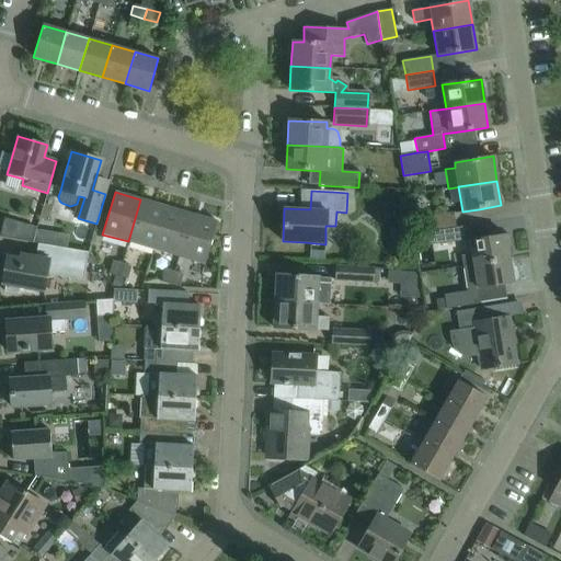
[(153,249),(165,207),(140,199),(128,241),(153,249)]
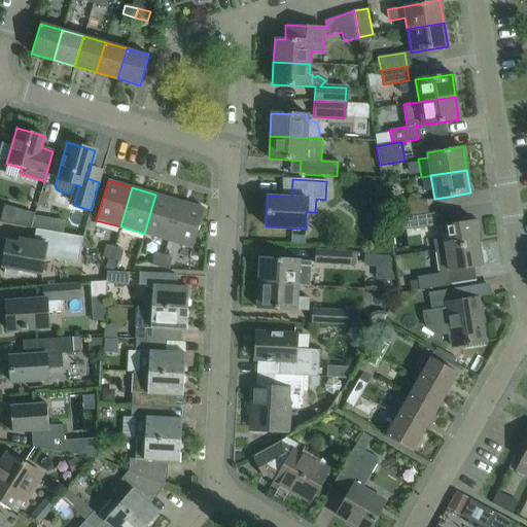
[(168,241),(179,201),(155,195),(144,234),(168,241)]
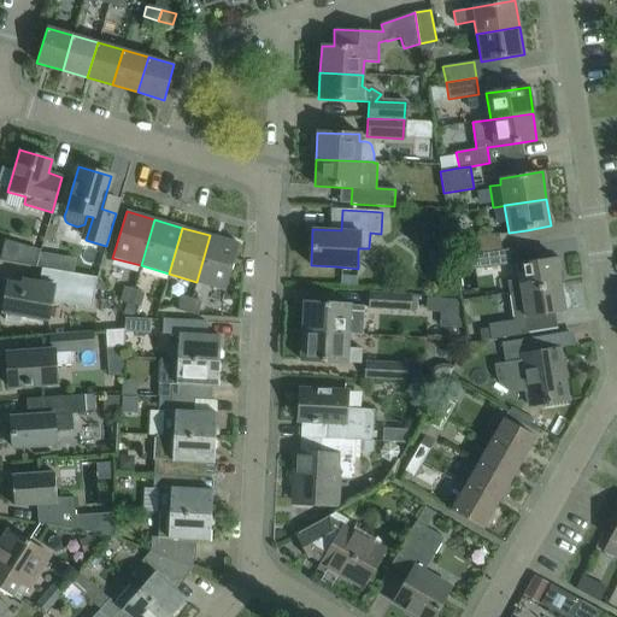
[(470,254),(477,253),(501,250),(499,233),(468,238),(470,254)]
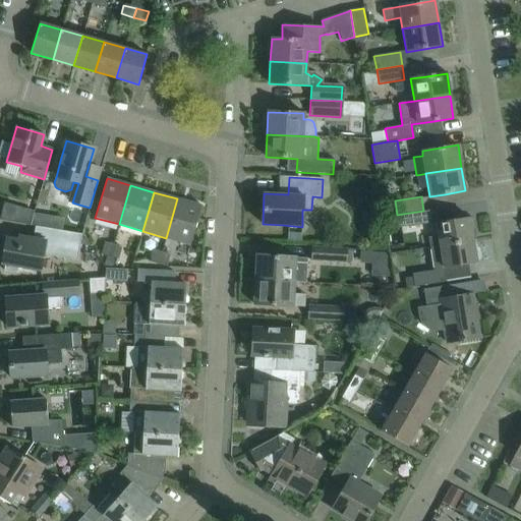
[(177,198),(166,238),(190,245),(201,206),(177,198)]
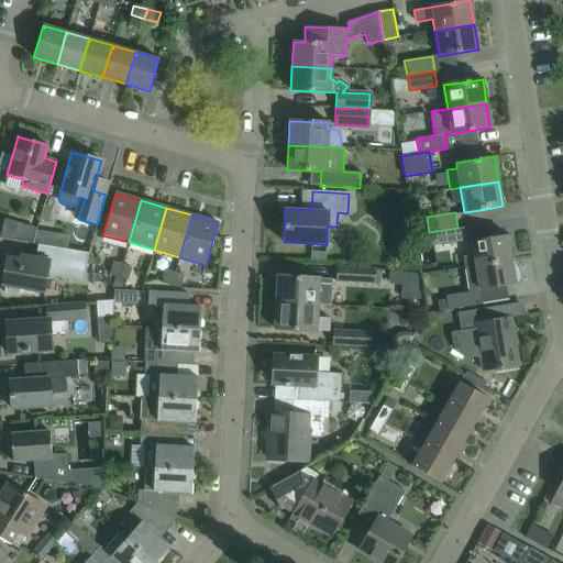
[(30,222),(14,227),(19,240),(33,235),(30,222)]
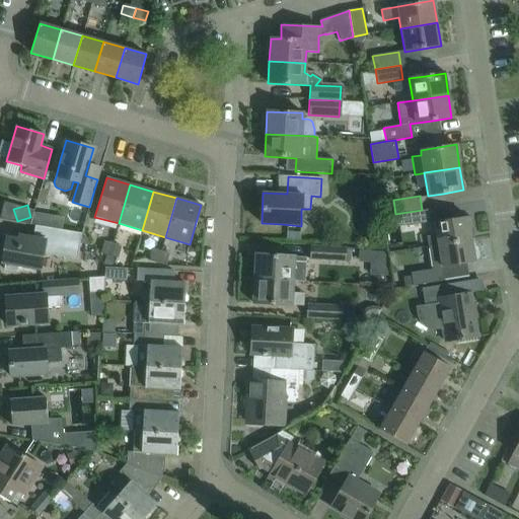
[(422,210),(401,213),(403,226),(430,222),(427,209),(422,210)]
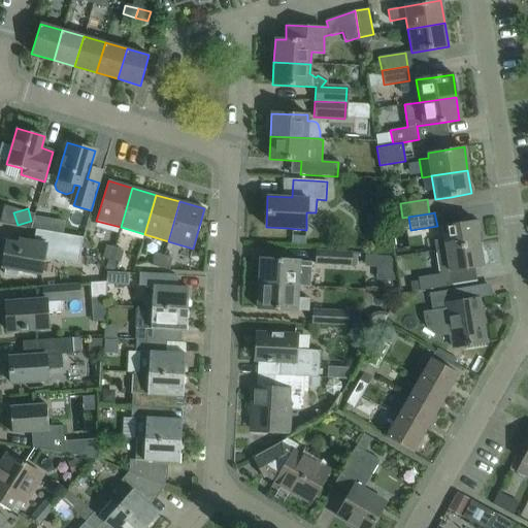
[(436,251),(446,249),(480,243),(480,242),(479,235),(482,234),(484,231),(483,224),(480,221),(475,222),(475,221),(456,224),(442,226),(444,238),(434,240),(436,251)]
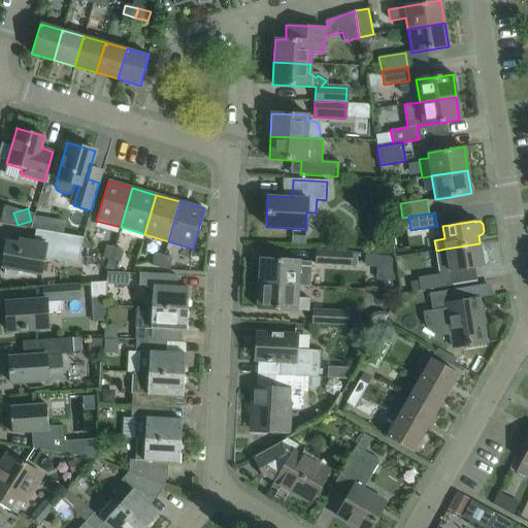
[(83,239),(60,235),(40,231),(38,242),(20,239),(19,243),(6,241),(1,268),(4,268),(3,273),(17,276),(18,271),(40,275),(43,259),(78,264),(83,239)]
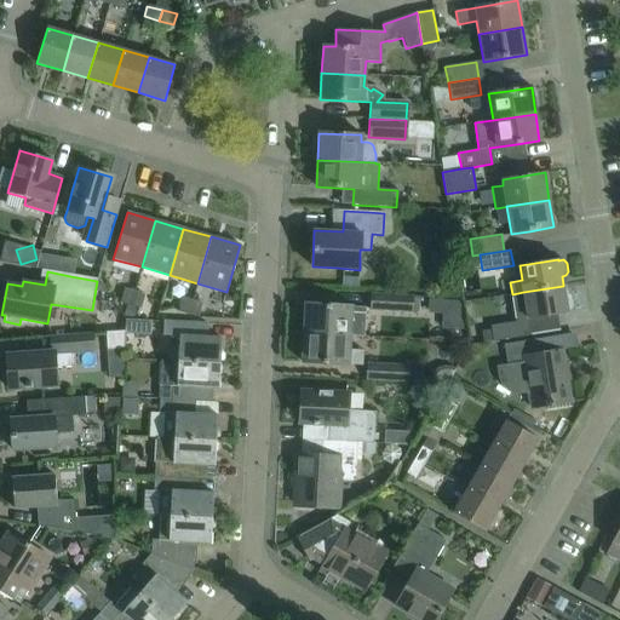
[(459,297),(459,283),(441,285),(441,297),(459,297)]
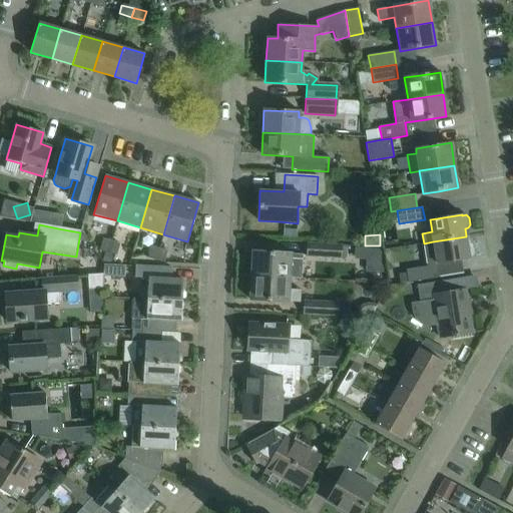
[(433,241),(424,243),(427,266),(470,259),(469,257),(473,257),(475,252),(473,246),(470,242),(467,243),(466,235),(466,236),(433,241)]
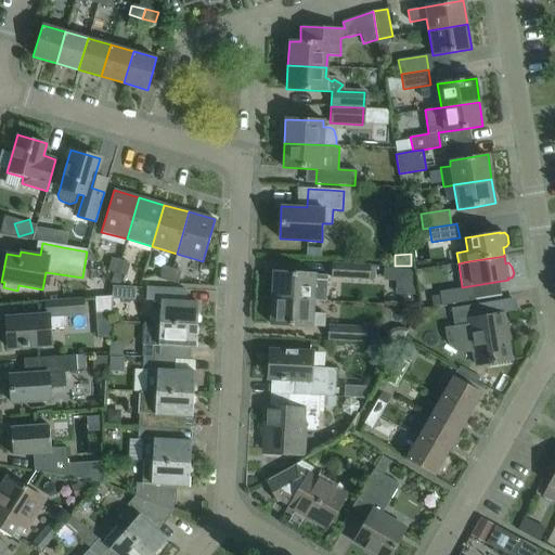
[(117,274),(120,261),(111,258),(107,271),(117,274)]
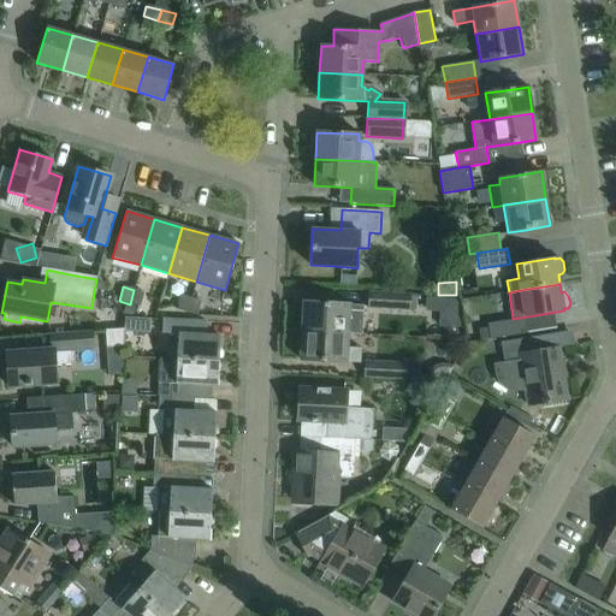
[(140,308),(144,294),(134,290),(130,304),(140,308)]
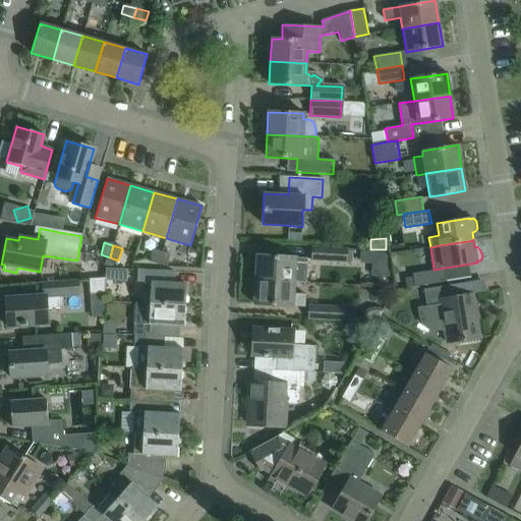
[(345,263),(346,247),(312,246),(311,261),(345,263)]
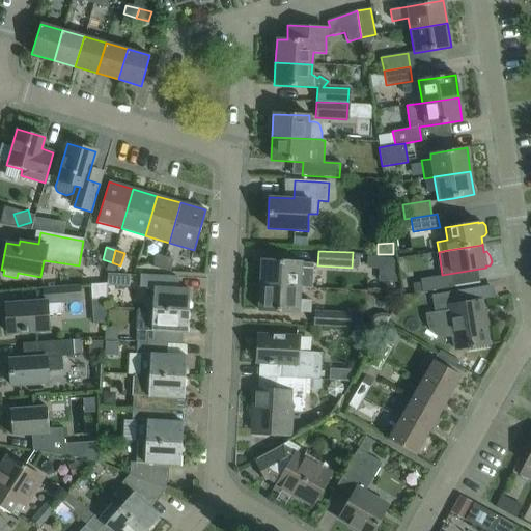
[(161,270),(164,258),(156,256),(152,268),(161,270)]
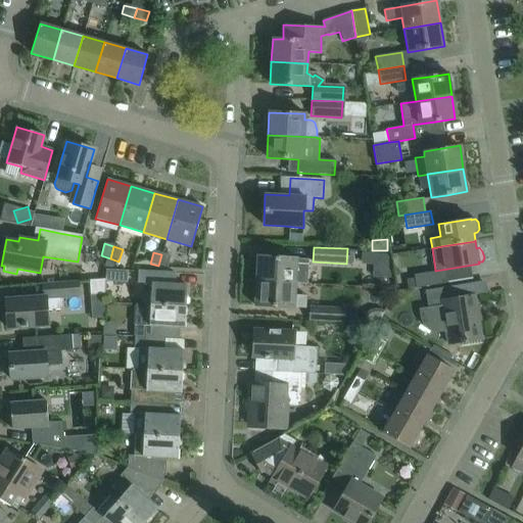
[(363,252),(362,264),(389,265),(388,253),(363,252)]
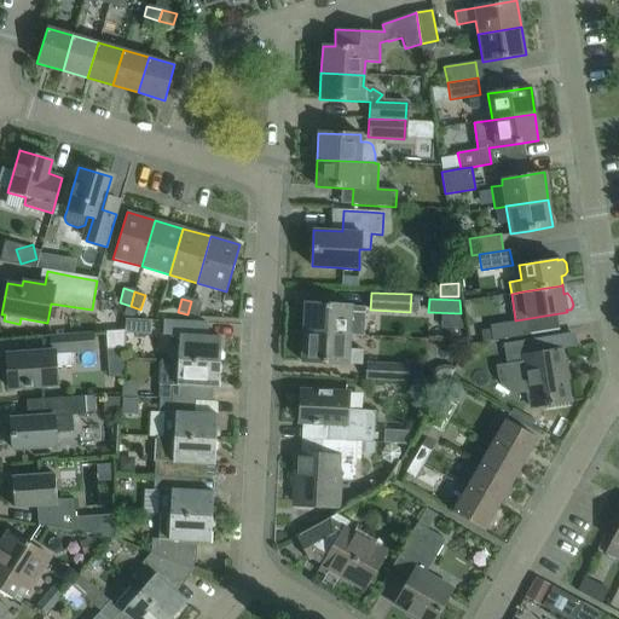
[(198,318),(202,305),(191,301),(187,314),(198,318)]
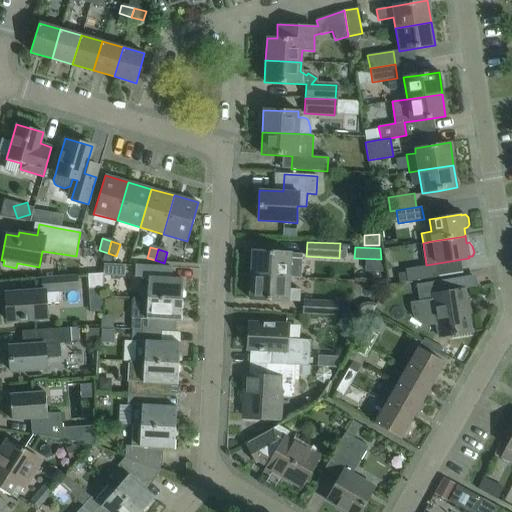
[(252,251),(250,276),(289,278),(289,276),(300,277),(300,266),(301,254),(272,252),(252,251)]
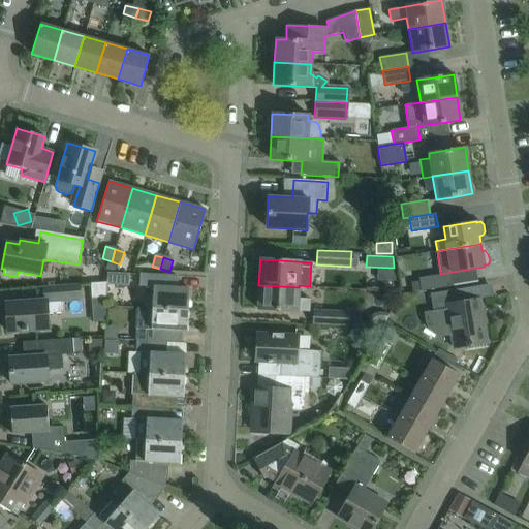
[(128,286),(129,274),(106,273),(106,282),(106,285),(128,286)]
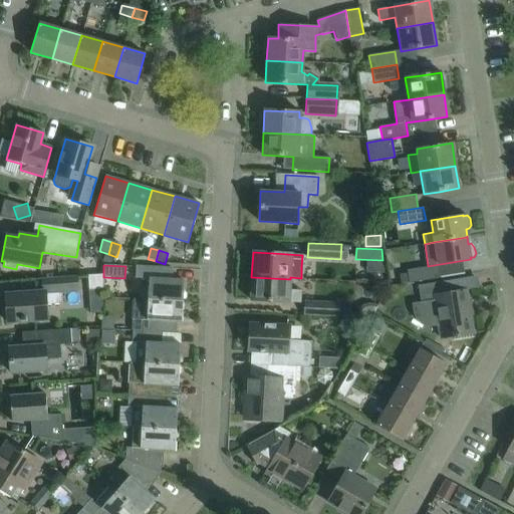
[(148,299),(182,301),(184,280),(172,280),(172,268),(136,266),(135,278),(140,278),(140,286),(148,287),(148,299)]
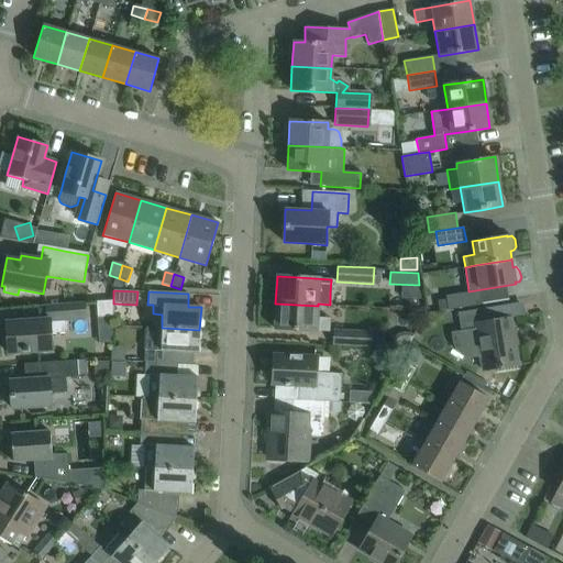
[(448,310),(476,306),(474,291),(445,296),(448,310)]
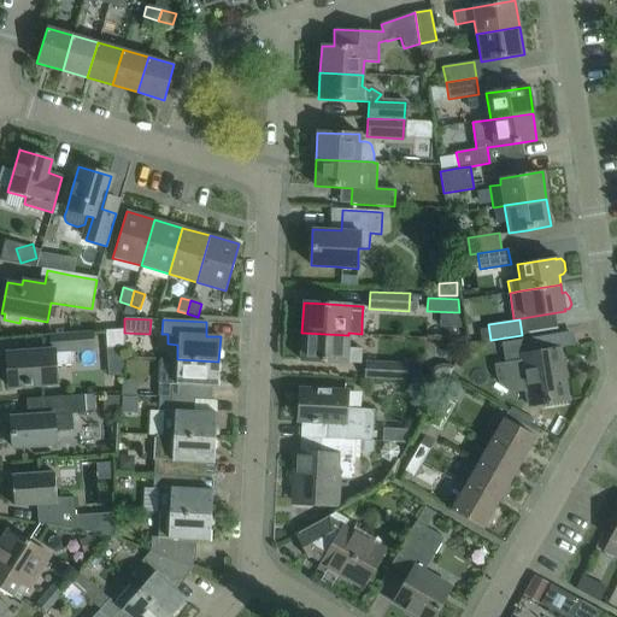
[(123,347),(124,333),(124,329),(105,330),(106,347),(123,347)]
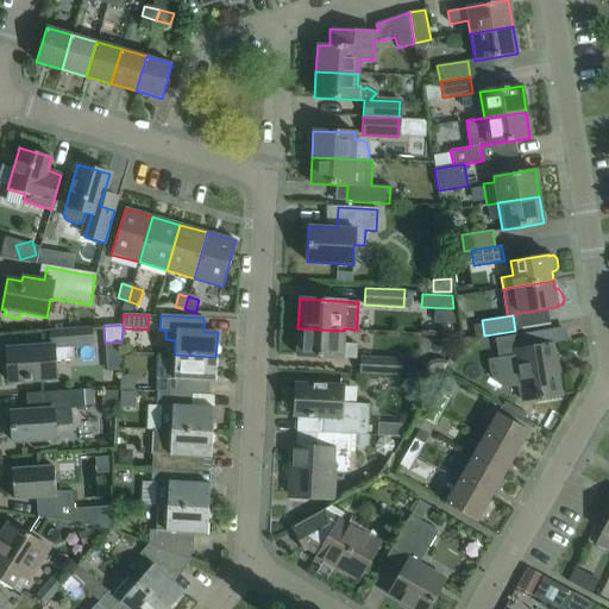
[(92,344),(90,327),(50,330),(51,345),(6,349),(8,382),(56,378),(55,362),(74,359),(73,345),(92,344)]
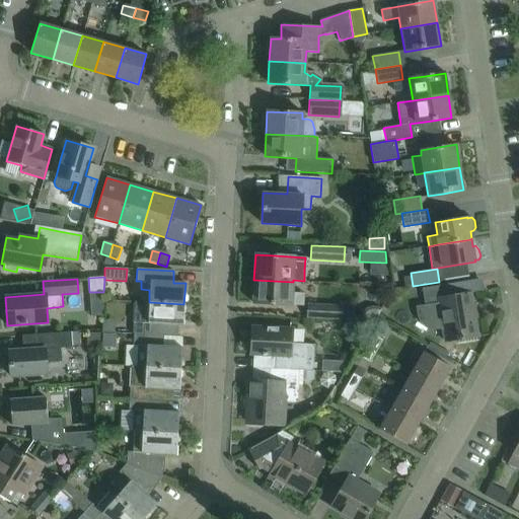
[(292,293),(293,282),(253,280),(252,303),(303,306),(303,293),(292,293)]
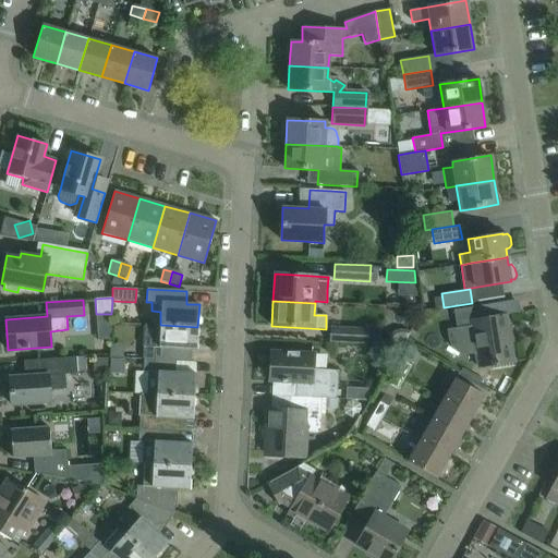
[(498,301),(452,307),(456,325),(446,327),(446,335),(449,342),(455,348),(459,351),(470,352),(472,352),(475,352),(476,351),(478,367),(513,361),(506,315),(500,315),(498,301)]
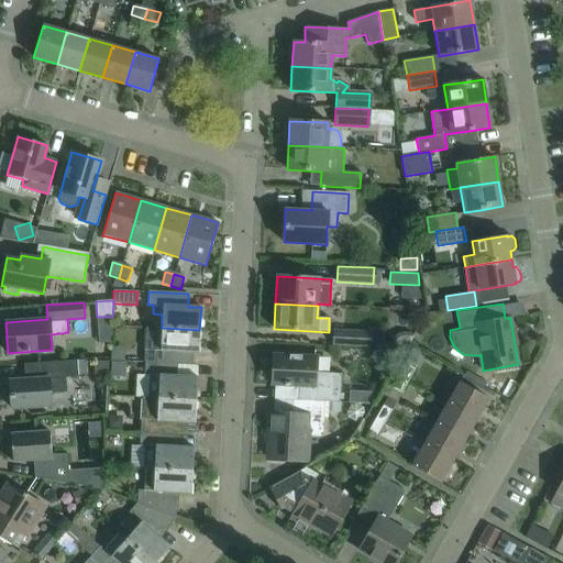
[(198,353),(199,330),(162,328),(162,329),(146,328),(144,362),(177,364),(177,352),(198,353)]
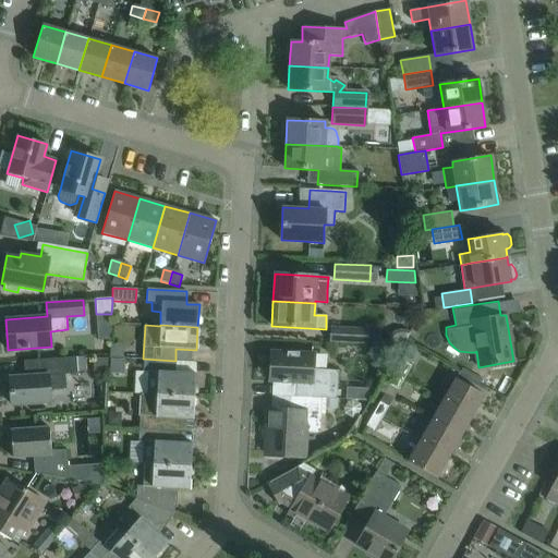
[(367,334),(367,328),(331,327),(331,342),(366,344),(367,334)]
